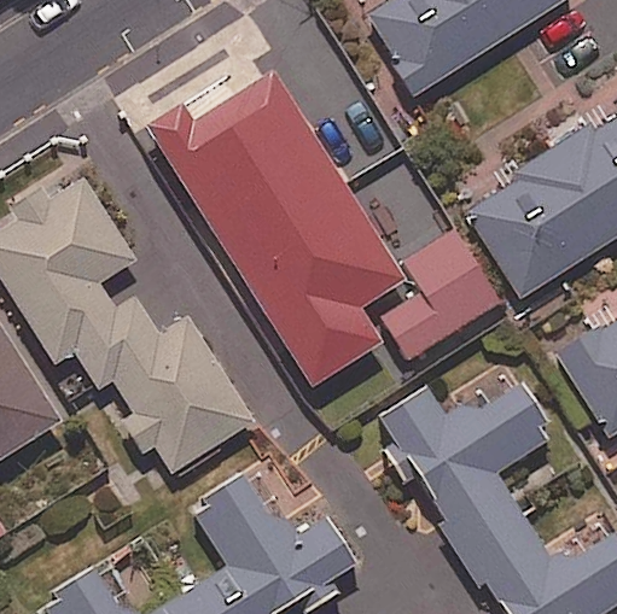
[(565,0),(382,0),(365,11),(417,94),(565,0)]
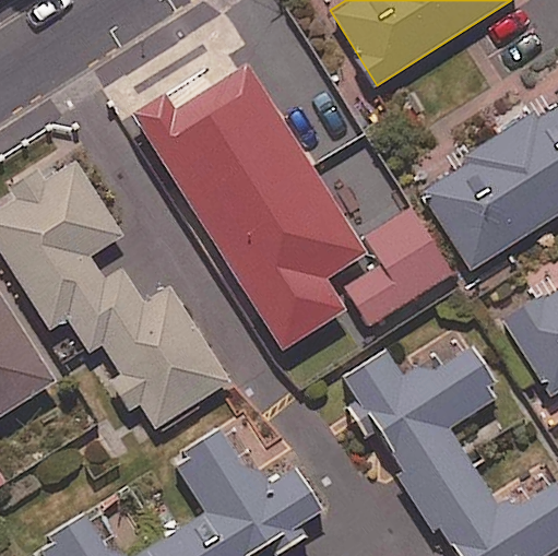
[(366,252),(245,63),(166,115),(157,102),(132,117),(282,350),(344,309),(325,279),(366,252)]
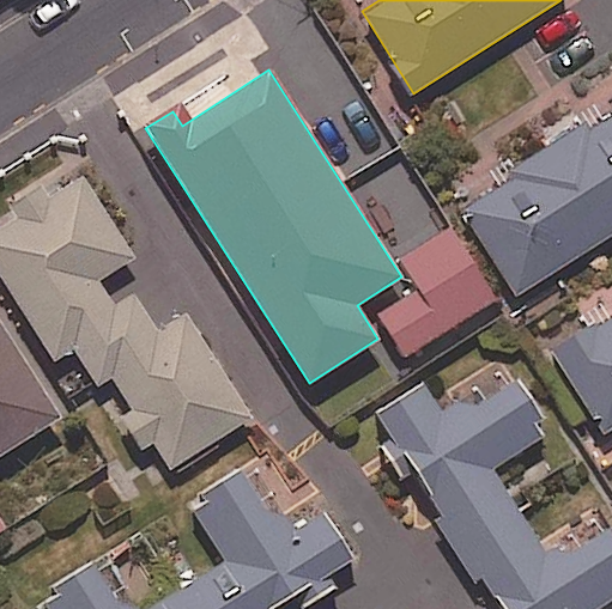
[(611,110),(460,206),(517,296),(611,235),(611,110)]
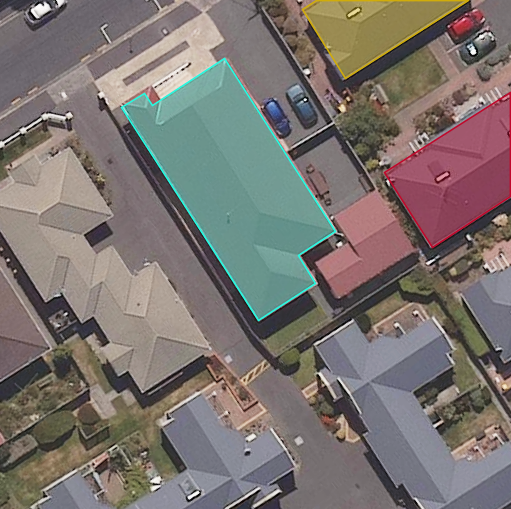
[(112,215),(65,144),(0,186),(0,232),(45,302),(69,287),(139,395),(210,348),(154,263),(132,278),(113,250),(97,261),(81,236),(112,215)]
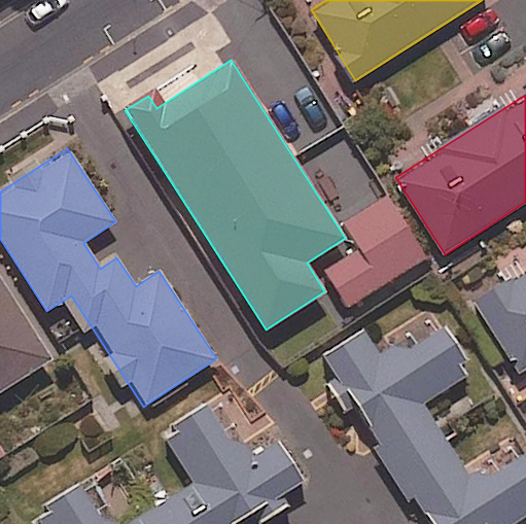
[(425,258),(385,198),(343,225),(358,249),(323,273),(348,310),(425,258)]
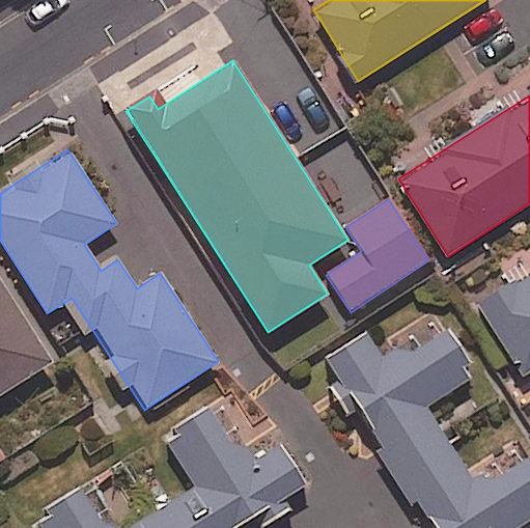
[(529,270),(477,303),(524,377),(529,371),(529,270)]
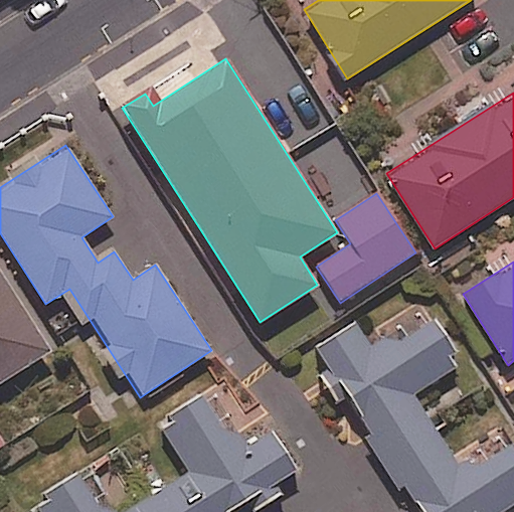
[(0,380),(49,350),(0,273),(0,380)]
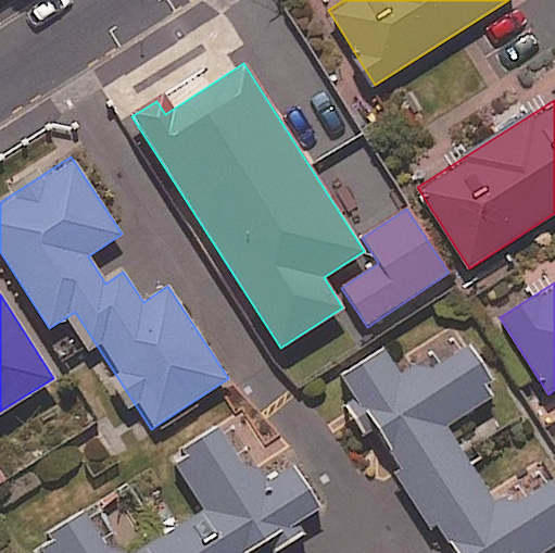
[(499,393),(465,337),(399,375),(382,348),(340,373),(430,526),(437,523),(454,552),(542,552),(554,545),(554,477),(553,474),(495,507),(446,424),(499,393)]
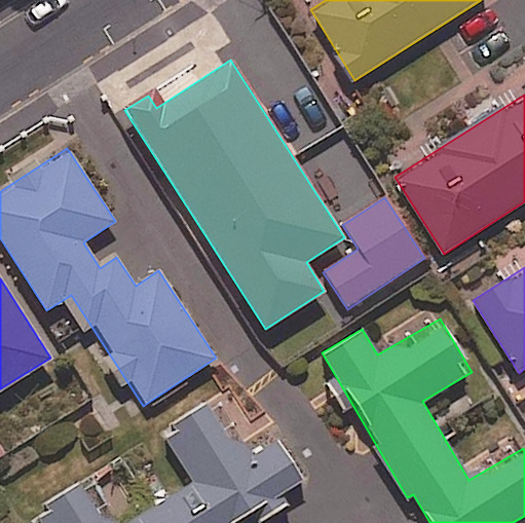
[(250,522),(256,519),(258,522),(261,522),(290,503),(287,499),(307,487),(277,440),(248,458),(212,401),(160,432),(193,484),(130,522),(110,522),(84,482),(34,513),(40,522),(250,522)]
